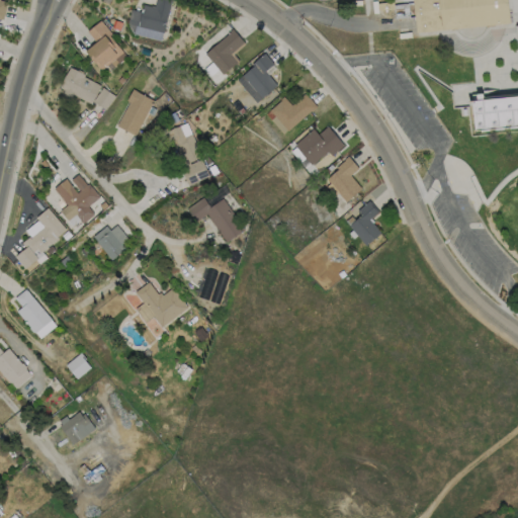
[(171,0),(163,33),(162,32),(160,40),(131,33),(132,31),(127,23),(131,9),(141,12),(143,5),(151,6),(151,5),(154,6),(155,0),(171,0)]
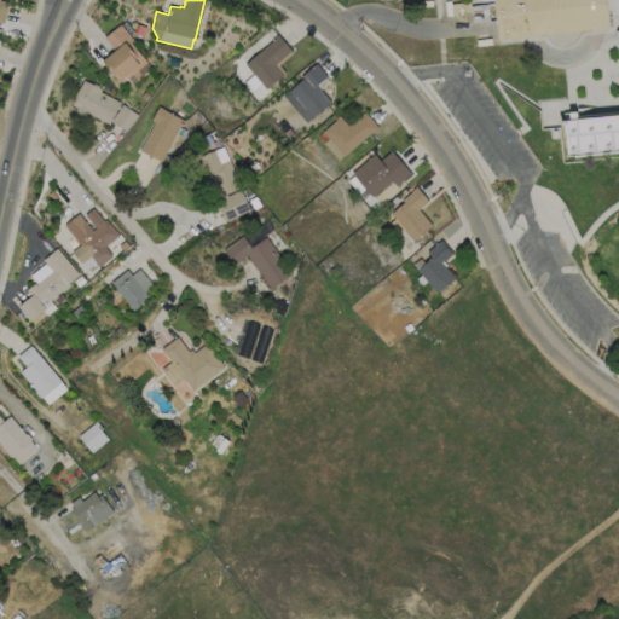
[(496,0),(603,0),(607,29),(502,39),(499,21),(490,21),(489,5),(497,4),(496,0)]
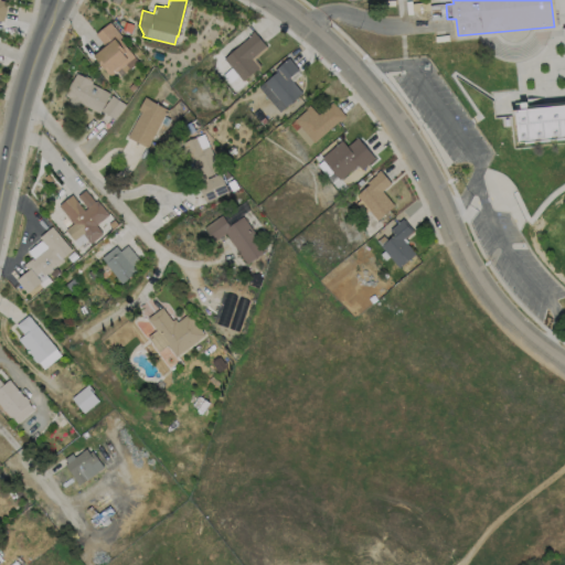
[(429,10),(412,12),(412,3),(429,2),(429,10)]
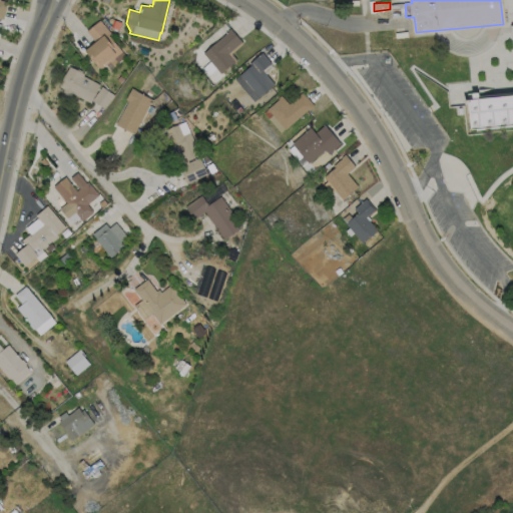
[(113,21),(109,24),(104,19),(108,16),(113,21)]
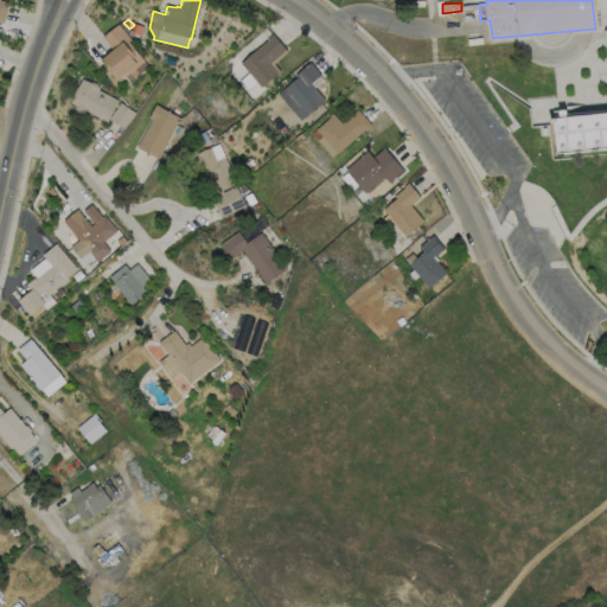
[(148,66),(129,82),(125,77),(121,80),(120,78),(116,81),(112,75),(109,76),(98,61),(100,59),(98,57),(110,49),(101,37),(117,24),(129,39),(127,42),(148,66)]
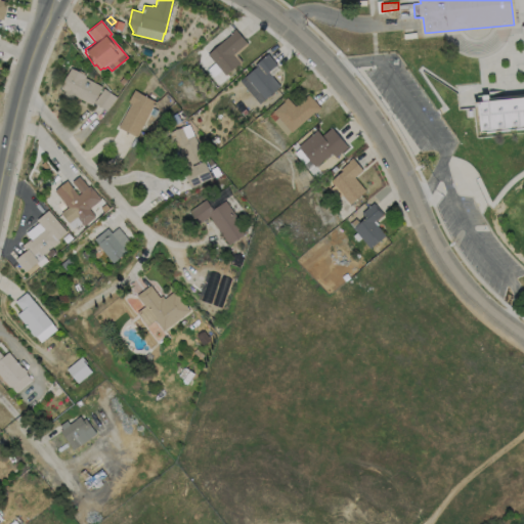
[(242,61),(224,76),(207,54),(232,33),(231,32),(234,30),(248,45),(235,54),(242,61)]
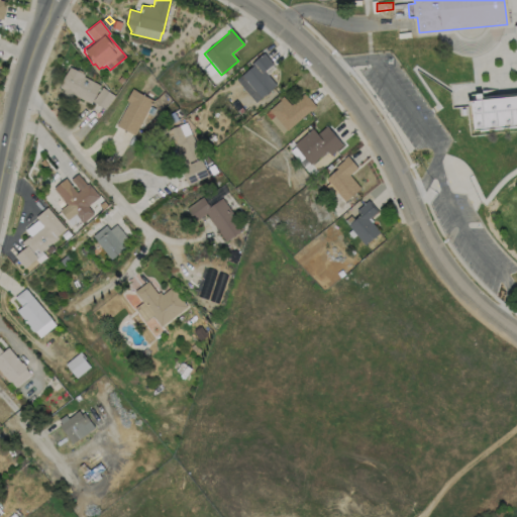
[(276,86),(254,102),(236,79),(251,66),(250,65),(264,54),(273,64),(264,71),(276,86)]
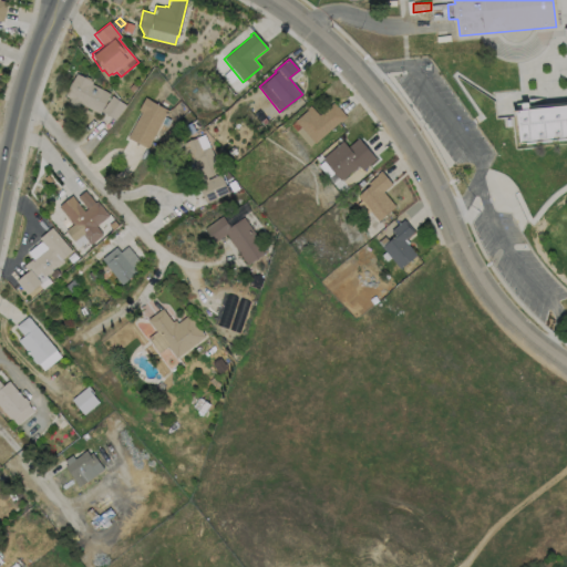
[(110,93),(99,114),(79,104),(78,106),(70,102),(72,100),(64,95),(75,73),(84,78),(85,76),(90,79),(90,81),(92,82),(91,84),(110,93)]
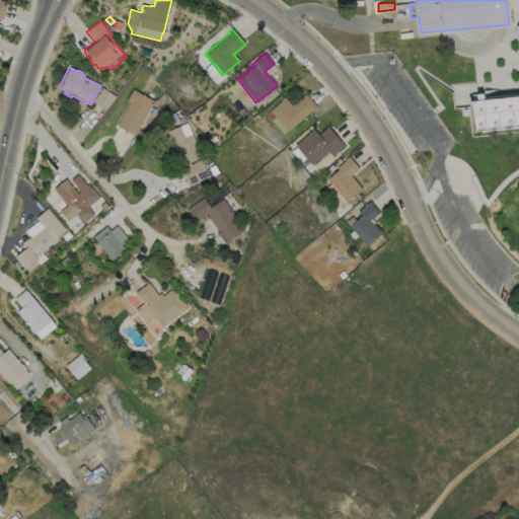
[(115,95),(104,109),(92,101),(102,87),(115,95)]
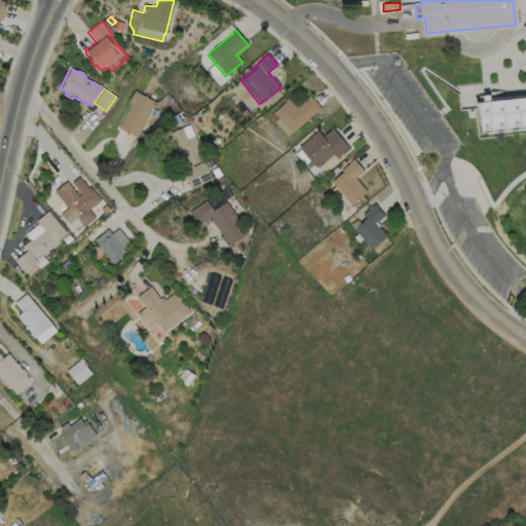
[(155,103),(152,108),(158,111),(154,118),(149,115),(136,139),(117,128),(132,104),(128,102),(135,90),(155,103)]
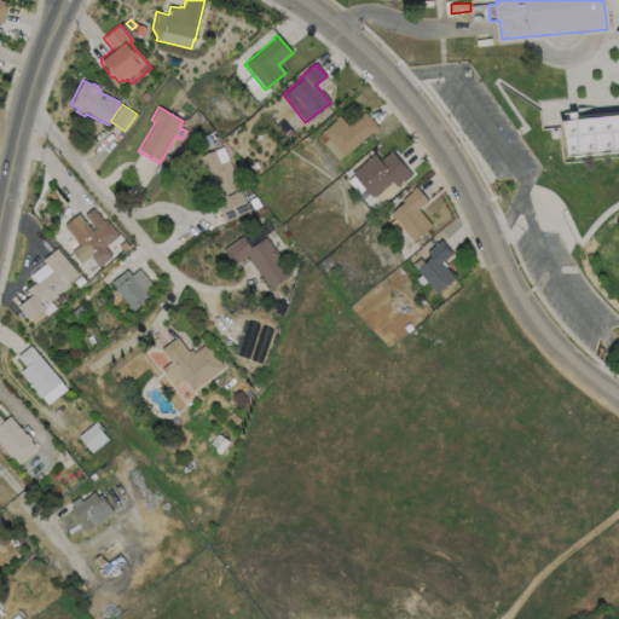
[(366,113),(381,128),(374,136),(371,133),(345,157),(323,133),(337,121),(336,120),(341,116),(350,127),(366,113)]
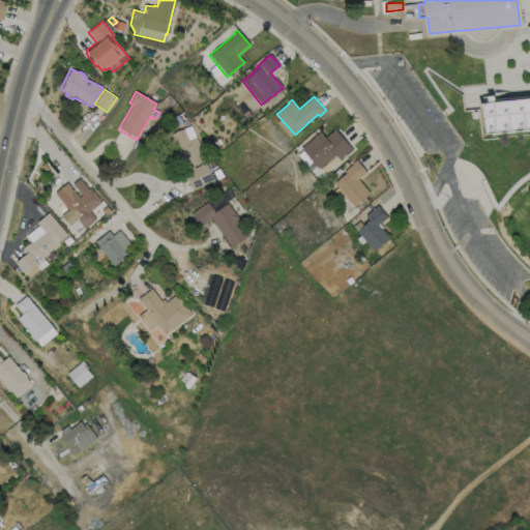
[(529,100),(481,108),(486,140),(529,134),(529,100)]
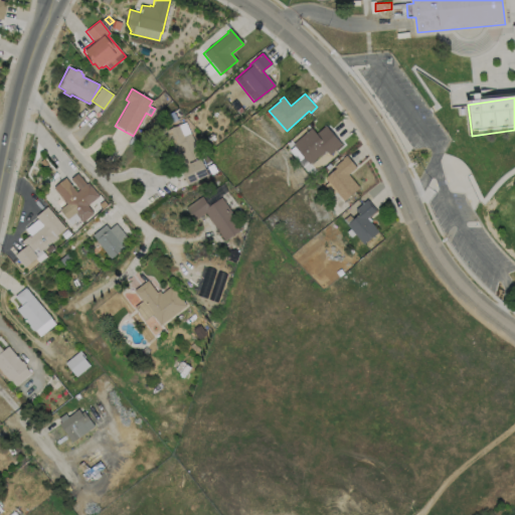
[(186,122),(206,175),(186,184),(180,169),(185,167),(179,152),(176,153),(169,137),(163,139),(160,132),(169,128),(170,130),(186,122)]
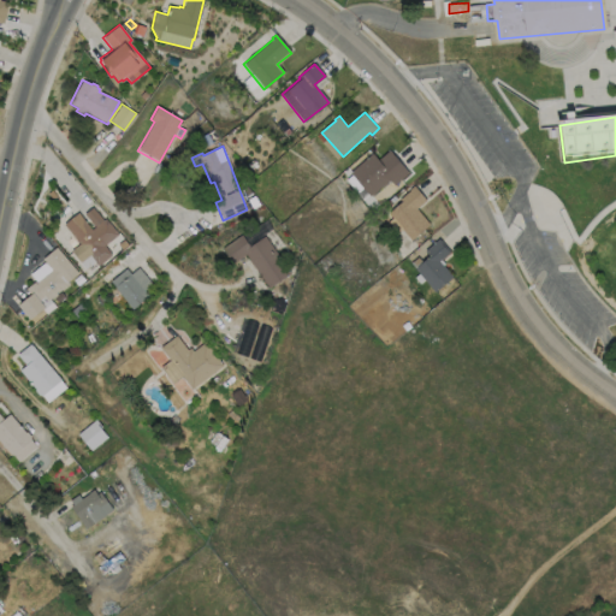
[(389,150),(408,173),(395,185),(389,179),(369,196),(349,172),(372,153),(378,160),(389,150)]
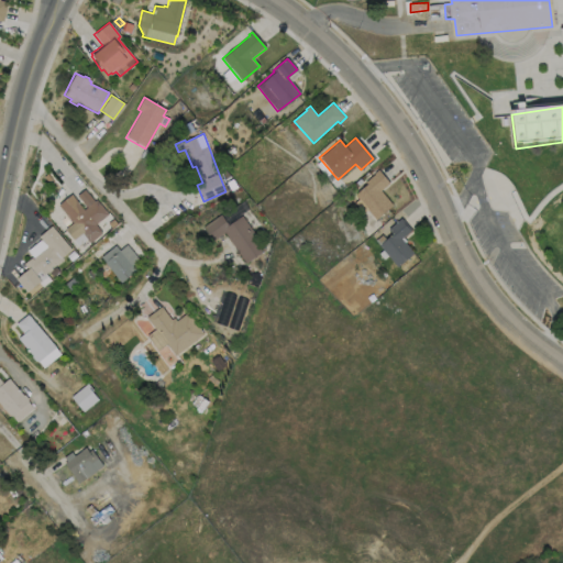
[(393,206),(375,220),(354,195),(367,185),(365,183),(375,174),(374,173),(378,170),(389,184),(381,191),(393,206)]
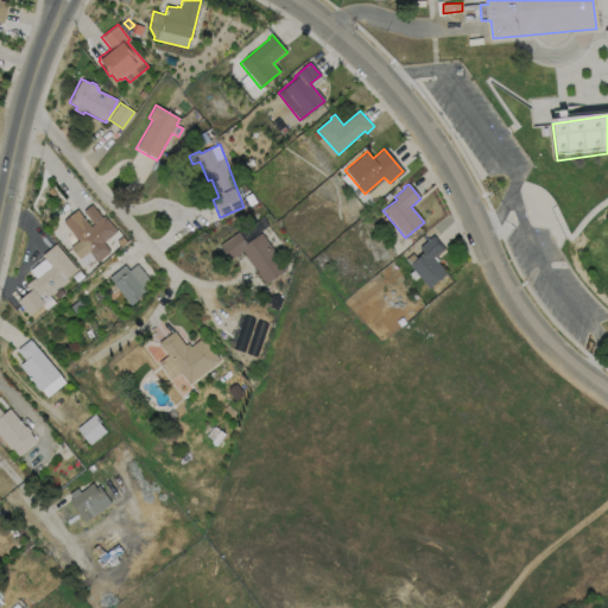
[(56,194),(52,197),(46,191),(51,188),(56,194)]
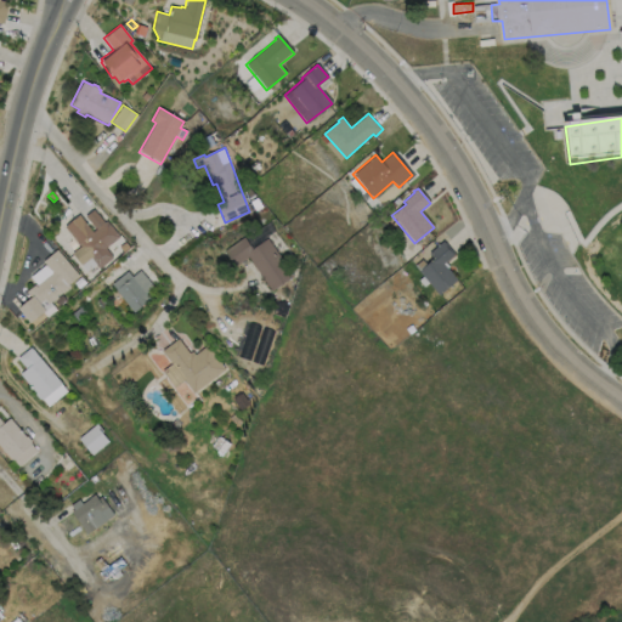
[(92,209),(103,222),(106,221),(119,237),(105,248),(111,255),(111,259),(100,267),(96,267),(94,265),(85,272),(75,260),(71,254),(80,247),(79,244),(78,246),(63,227),(78,214),(92,231),(94,230),(84,216),(92,209)]
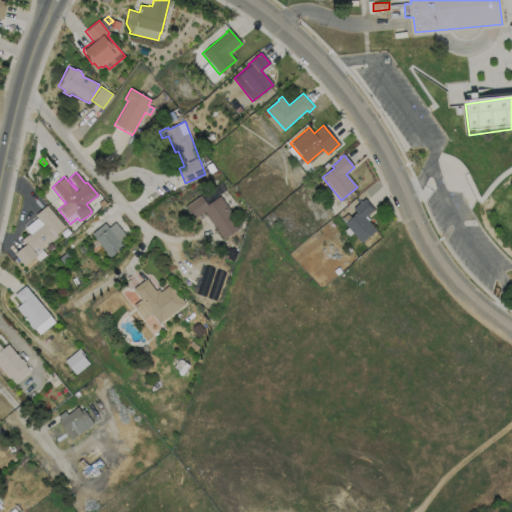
[(201,195),(207,205),(219,196),(226,205),(227,205),(229,206),(228,208),(241,227),(224,240),(203,211),(192,219),(184,207),(201,195)]
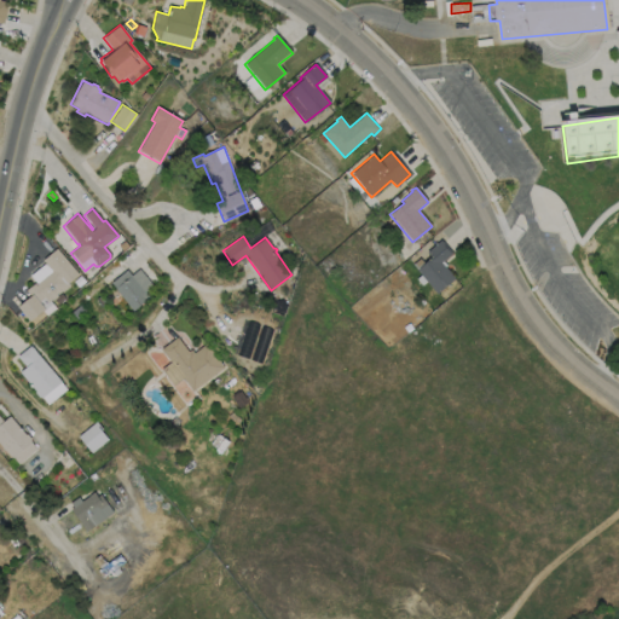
[(443,261),(446,266),(445,267),(455,278),(437,294),(416,270),(417,270),(412,265),(420,259),(424,264),(432,259),(426,253),(441,241),(452,254),(443,261)]
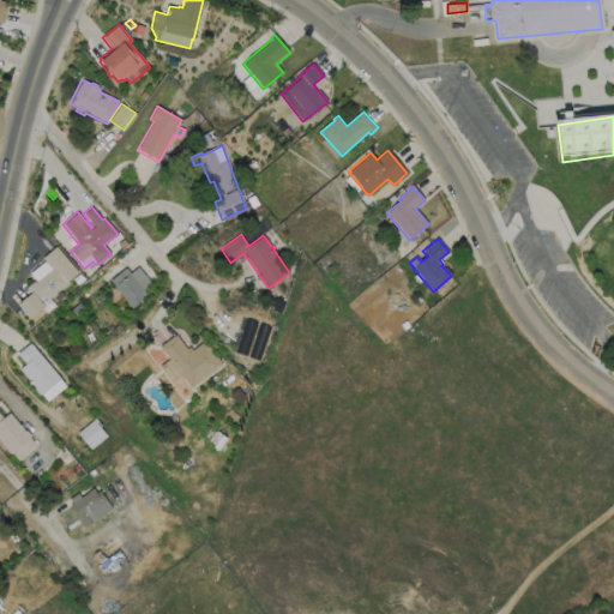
[(66,281),(68,284),(58,293),(58,292),(55,294),(55,295),(53,298),(52,296),(49,299),(54,306),(46,313),(42,309),(29,319),(17,306),(30,295),(25,289),(34,282),(35,283),(50,270),(42,258),(55,246),(77,272),(66,281)]
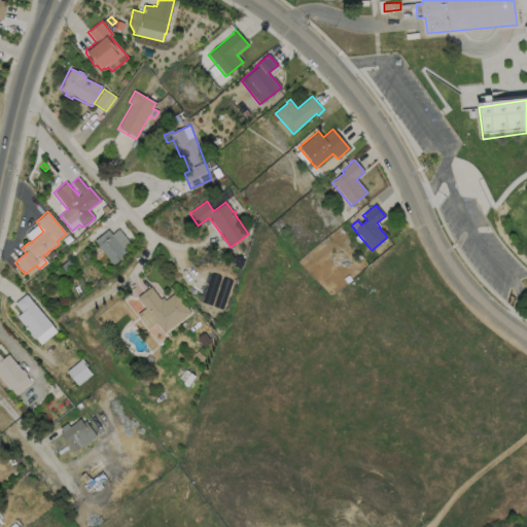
[(98,226),(89,234),(85,231),(95,222),(98,226)]
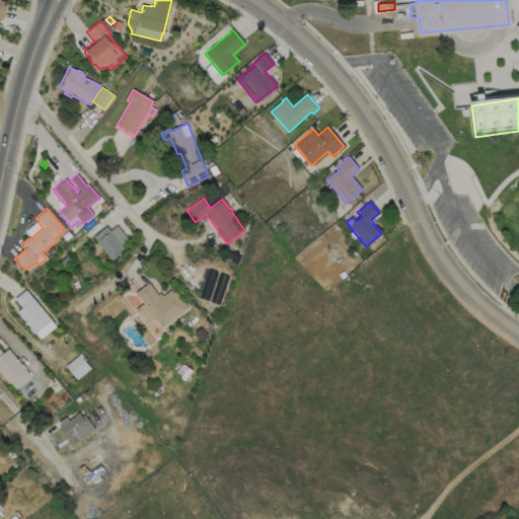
[(125,248),(112,261),(92,237),(105,226),(109,230),(116,225),(128,238),(121,244),(125,248)]
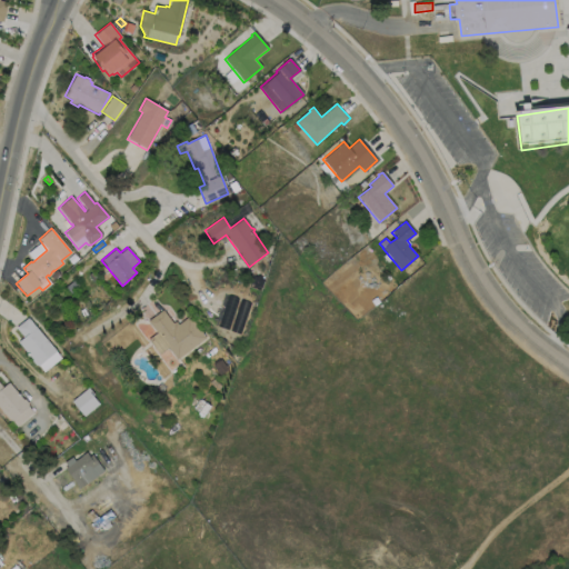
[(78,287),(70,293),(65,287),(73,280),(78,287)]
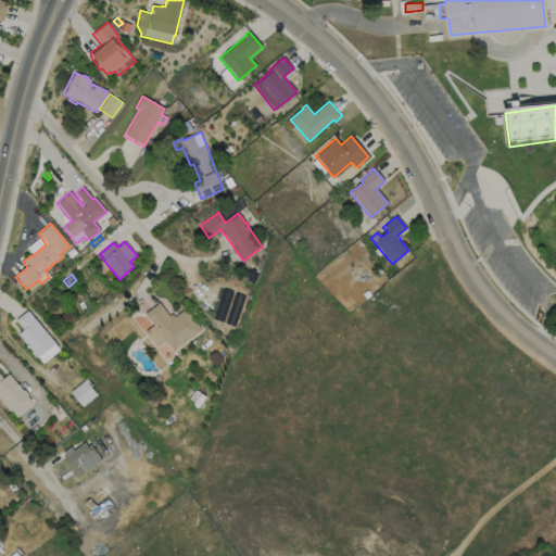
[(159,303),(168,316),(172,314),(174,317),(185,308),(201,330),(173,352),(164,340),(155,348),(144,332),(153,326),(144,314),(159,303)]
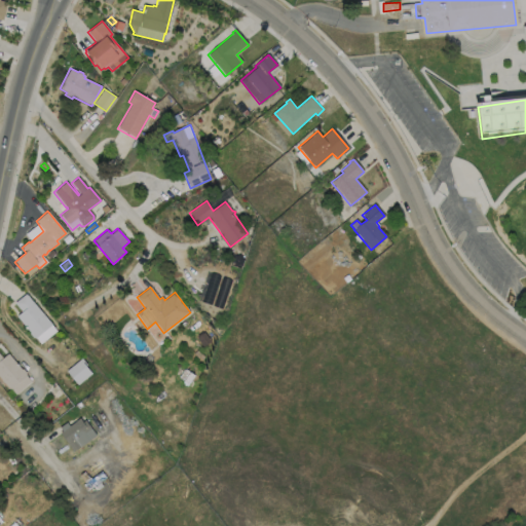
[(55,330),(39,344),(34,338),(32,338),(29,335),(29,333),(27,329),(26,330),(24,328),(25,327),(16,316),(22,312),(13,303),(25,294),(55,330)]
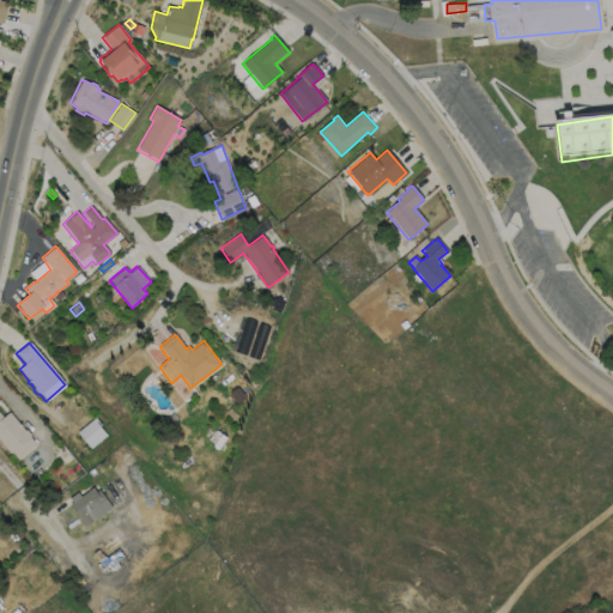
[(0,413),(2,417),(8,412),(24,430),(26,430),(29,434),(29,436),(30,437),(11,454),(0,441),(0,413)]
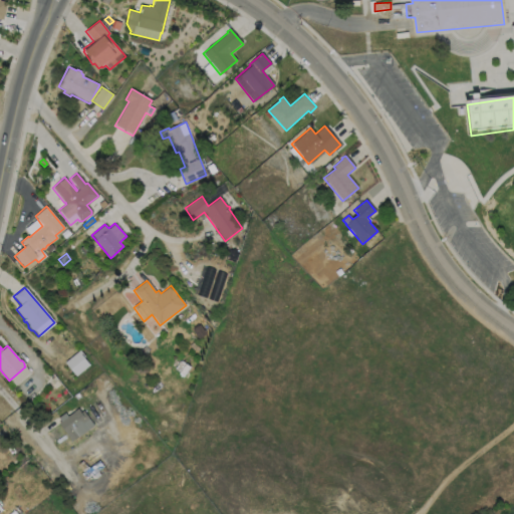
[(88,364),(75,376),(64,363),(79,350),(84,356),(83,357),(88,364)]
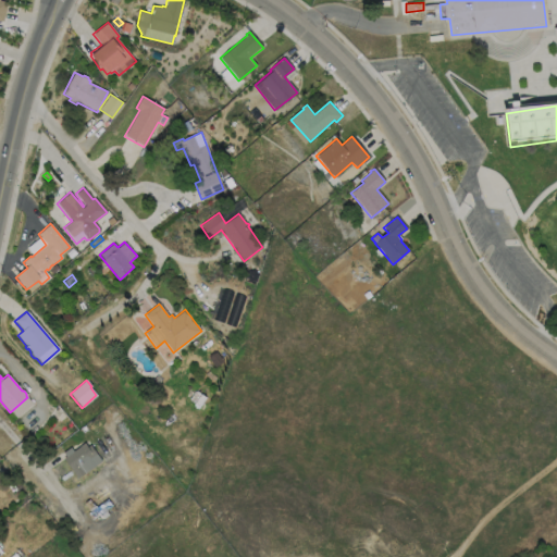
[(74,445),(77,449),(84,444),(87,448),(90,446),(102,462),(77,480),(62,458),(64,457),(62,453),(74,445)]
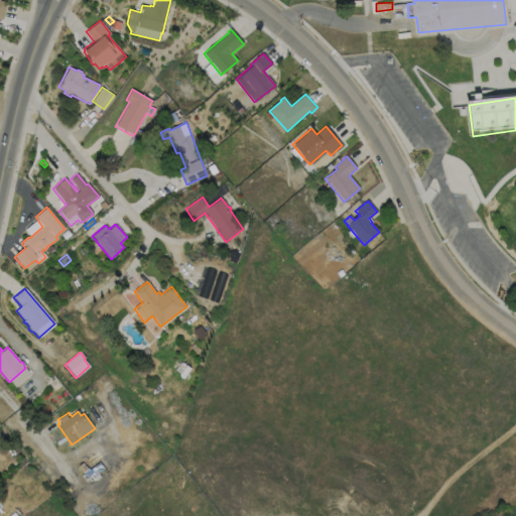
[(87,470),(82,473),(78,467),(83,463),(87,470)]
